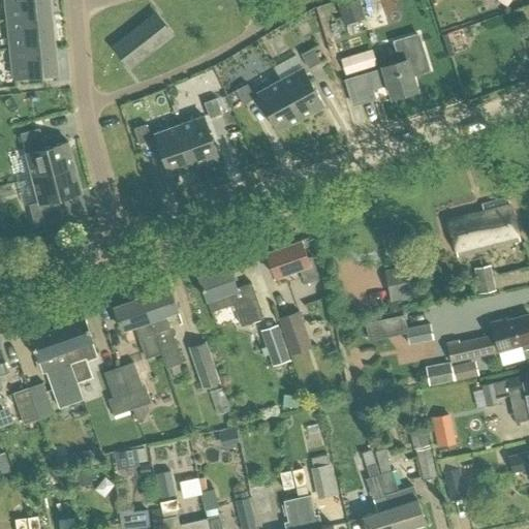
[(5,0),(7,21),(51,16),(49,0),(5,0)]
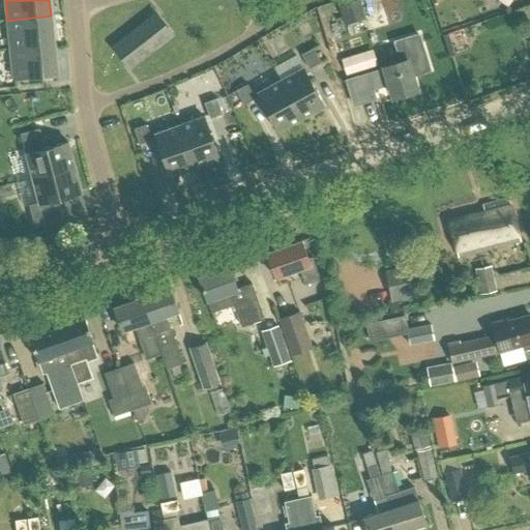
[(358,0),(356,0),(340,5),(344,21),(363,15),(358,0)]
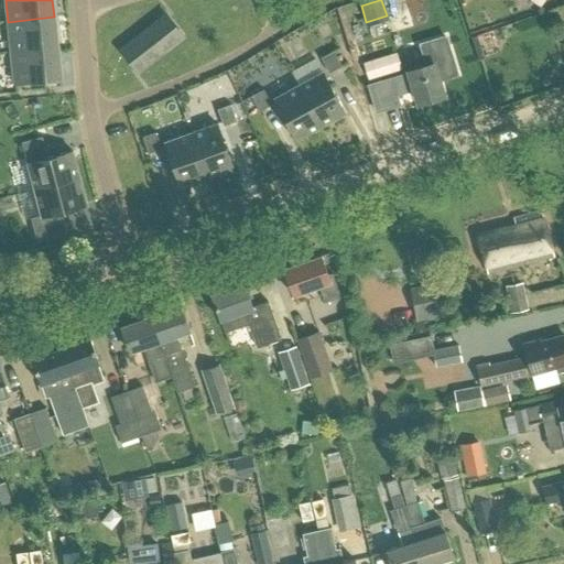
[(144,2),(123,13),(140,44),(154,36),(149,26),(155,23),(144,2)]
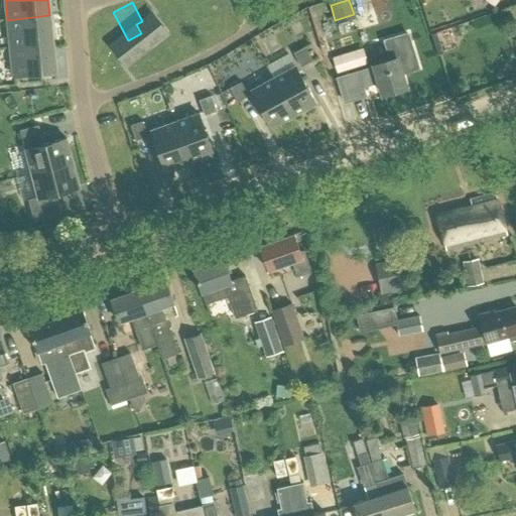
[(7,20),(10,47),(52,43),(49,15),(7,20)]
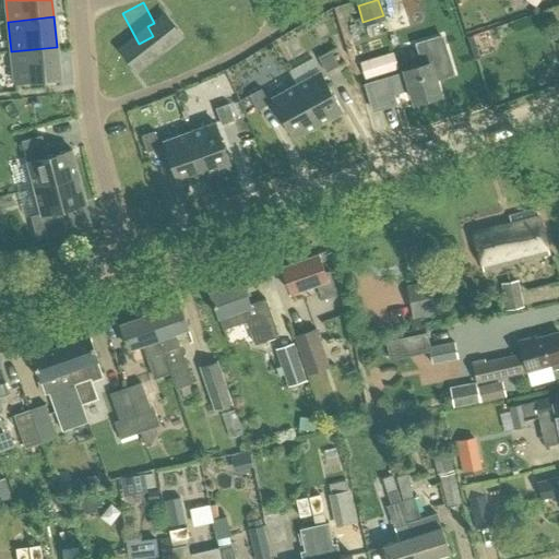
[(149,71),(194,34),(179,16),(133,52),(149,71)]
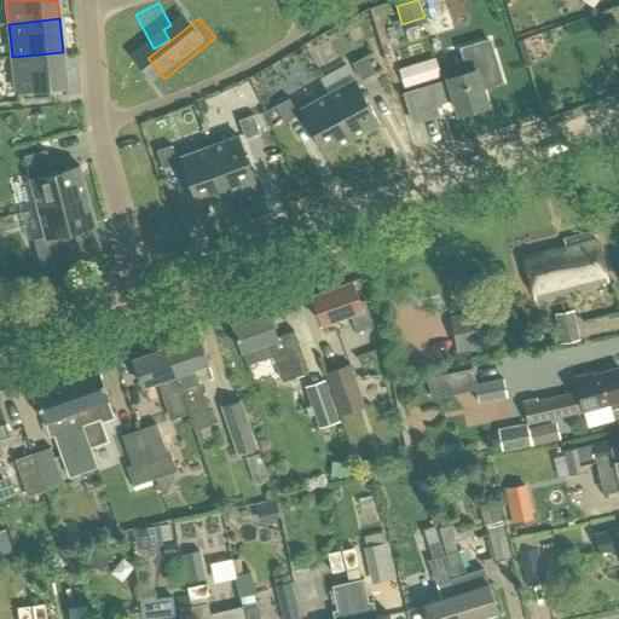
[(449,80),(406,93),(415,121),(438,114),(434,103),(453,97),(458,113),(486,104),(481,87),(502,81),(490,40),(462,48),(469,71),(449,77),(449,80)]
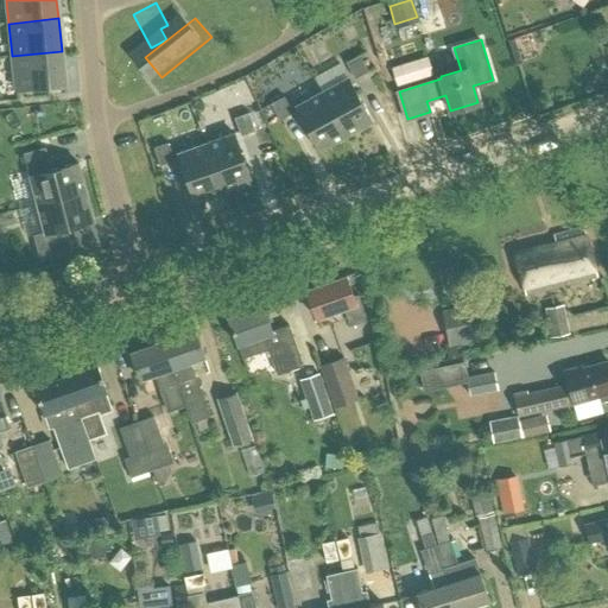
[(62,51),(12,56),(16,89),(65,84),(62,51)]
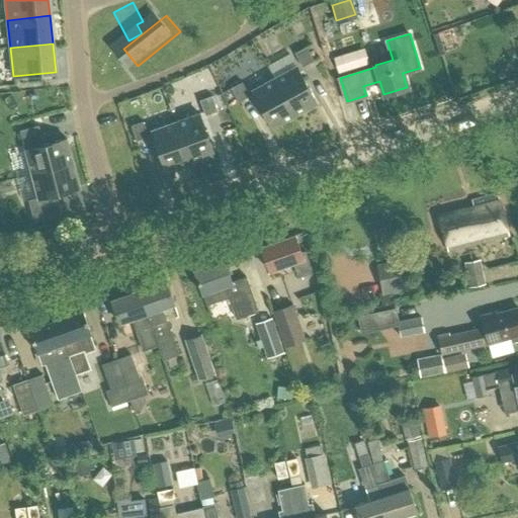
[(306,47),(294,53),(301,67),(313,61),(306,47)]
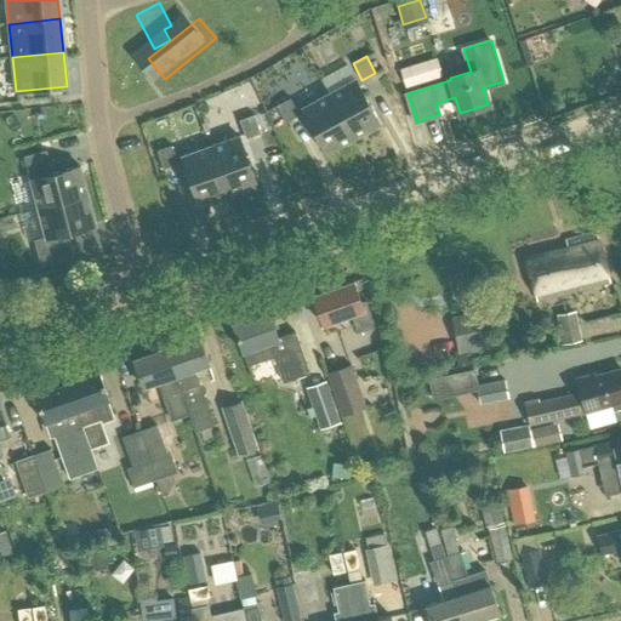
[(354,79),(328,93),(353,140),(380,125),(354,79)]
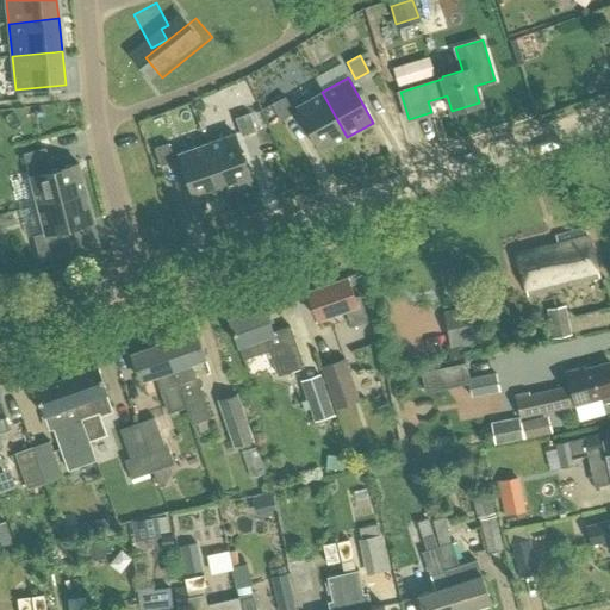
[(322,92),(296,106),(321,151),(347,137),(322,92)]
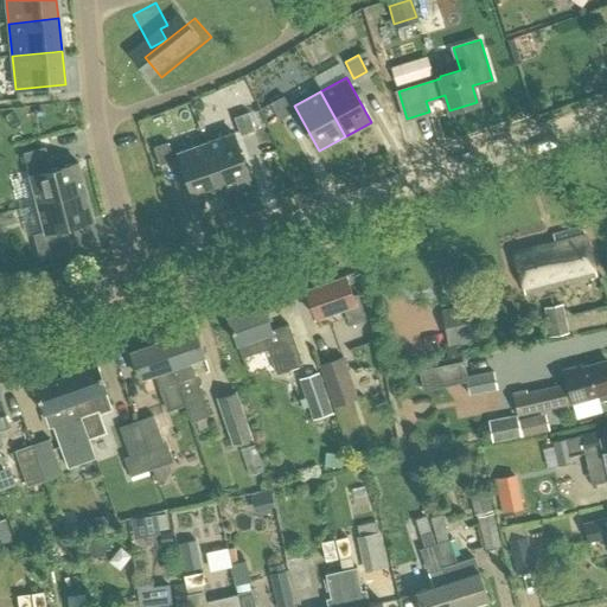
[(269,103),(279,120),(292,113),(282,96),(269,103)]
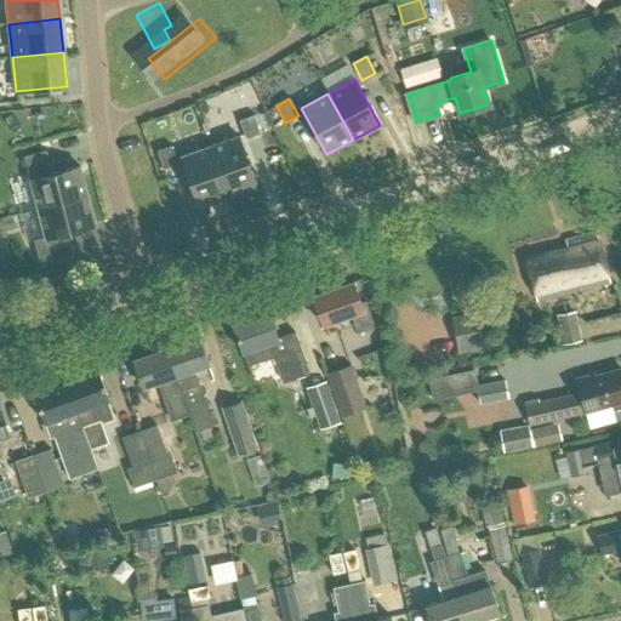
[(239,120),(245,138),(260,134),(254,115),(239,120)]
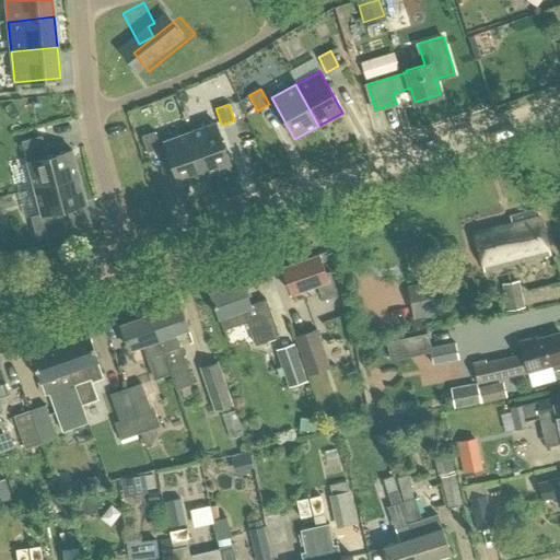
[(231,166),(214,123),(189,131),(205,176),(231,166)]
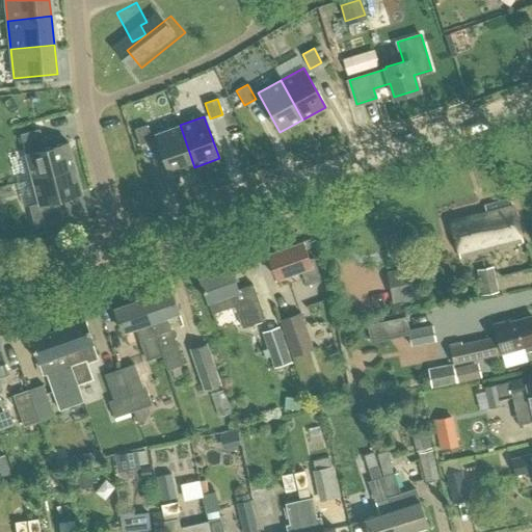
[(147,124),(134,129),(139,143),(152,139),(147,124)]
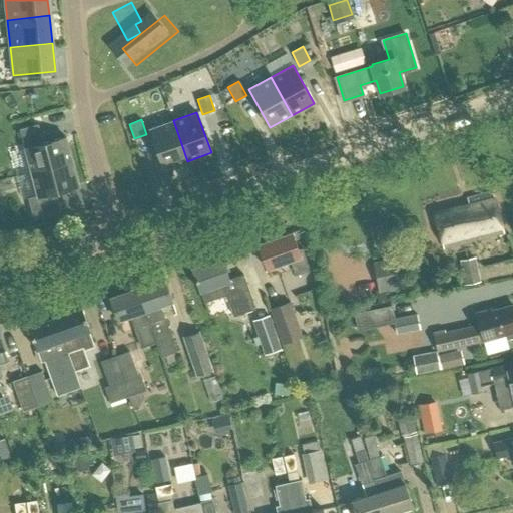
[(187,161),(173,120),(149,129),(163,169),(187,161)]
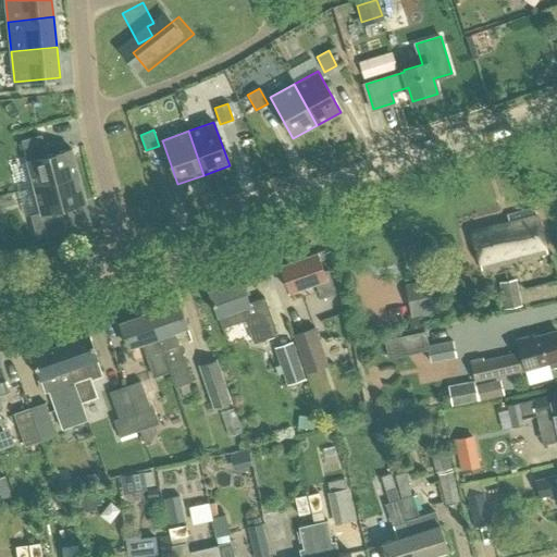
[(34,187),(78,175),(72,149),(47,156),(41,135),(21,140),(34,187)]
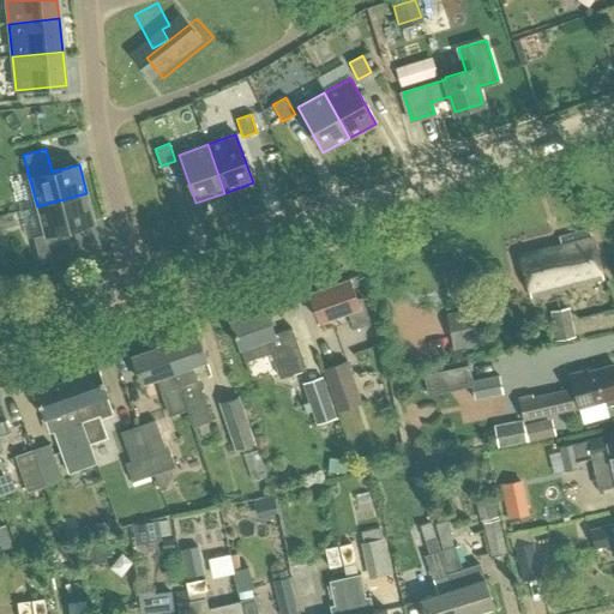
[(94,223),(86,193),(37,206),(44,235),(43,234),(34,238),(40,262),(72,253),(66,230),(94,223)]
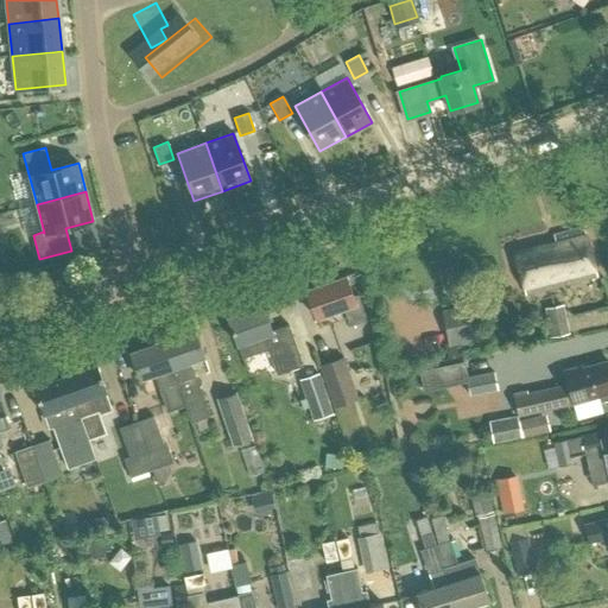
[(553,236),(555,242),(513,254),(525,295),(595,276),(583,228),(553,236)]
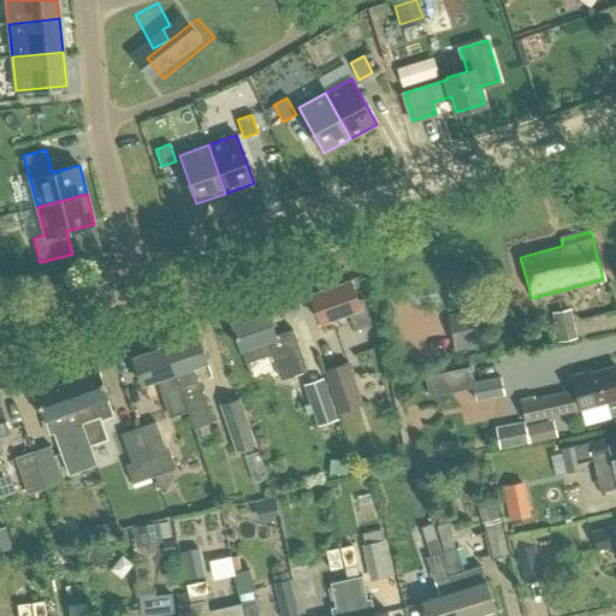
[(350,279),(309,294),(320,323),(348,312),(355,330),(372,324),(362,298),(357,300),(350,279)]
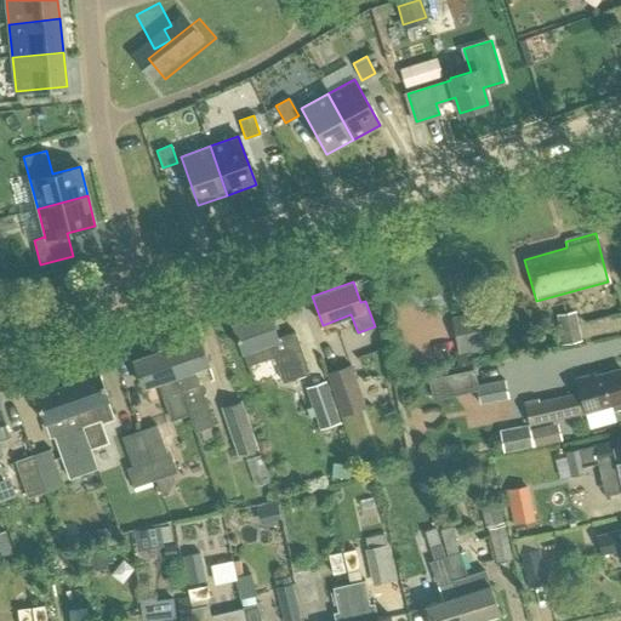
[(232,324),(243,352),(248,369),(274,359),(284,383),(311,374),(295,332),(278,339),(268,312),(232,324)]
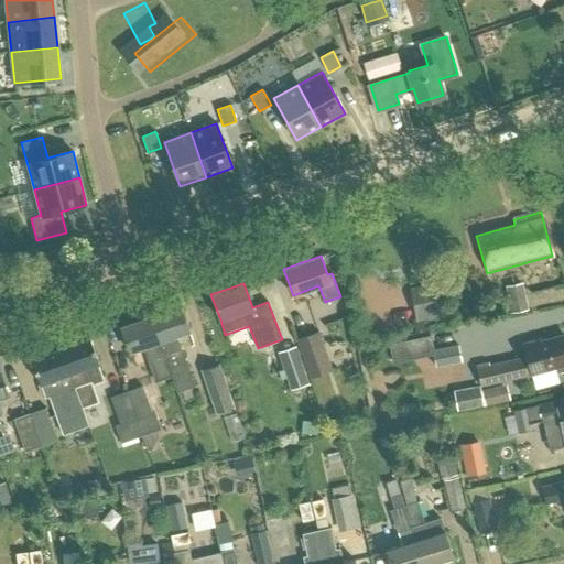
[(410,289),(416,321),(441,316),(433,283),(410,289)]
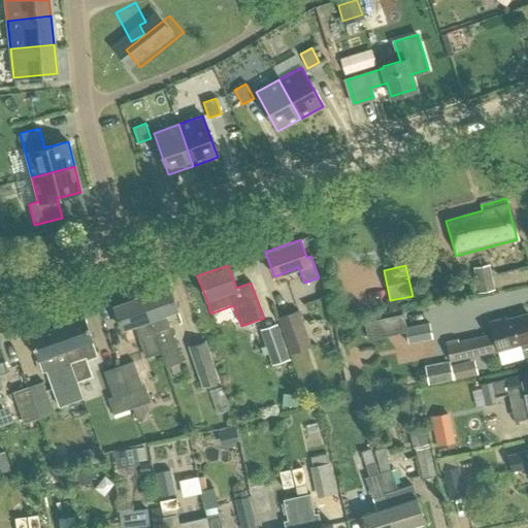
[(489,265),(468,268),(472,294),(494,291),(489,265)]
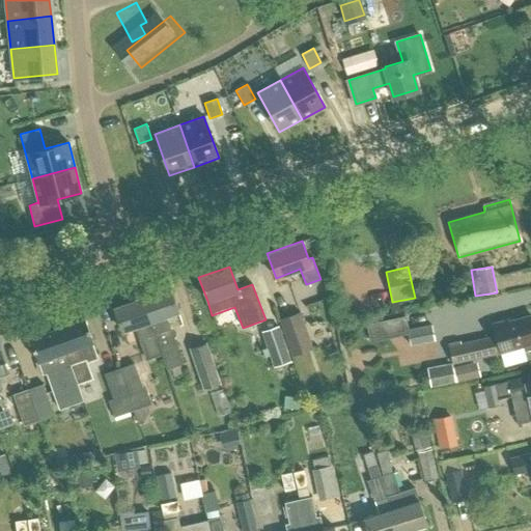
[(163,355),(167,369),(184,363),(167,315),(177,311),(169,287),(141,298),(163,355)]
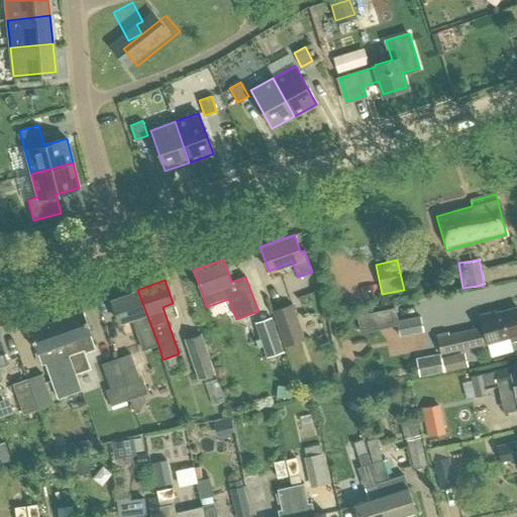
[(143,350),(159,345),(137,290),(111,299),(119,322),(132,318),(143,350)]
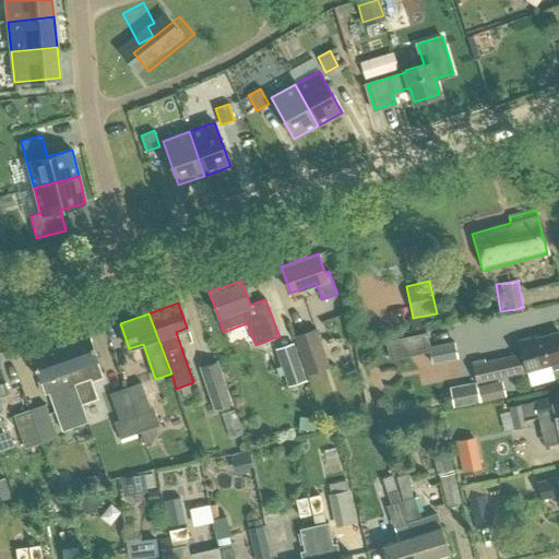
[(535,336),(518,341),(521,354),(473,365),(476,382),(526,371),(558,361),(558,333),(558,332),(535,339),(535,336)]
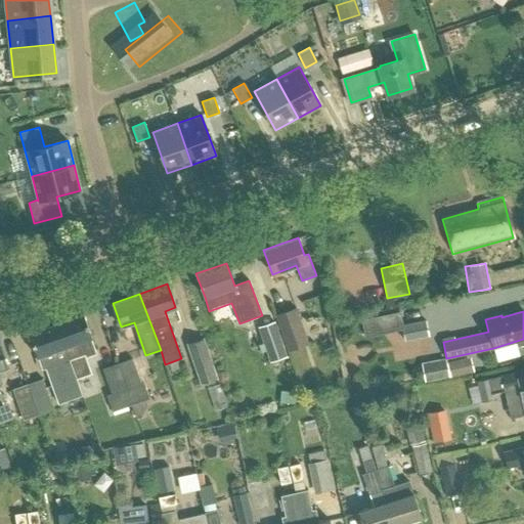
[(275,320),(288,356),(308,350),(297,313),(275,320)]
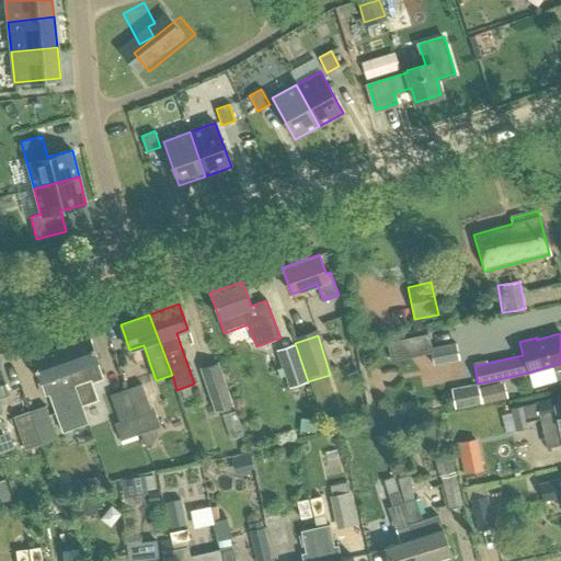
[(60,346),(81,405),(96,400),(91,382),(104,377),(89,336),(60,346)]
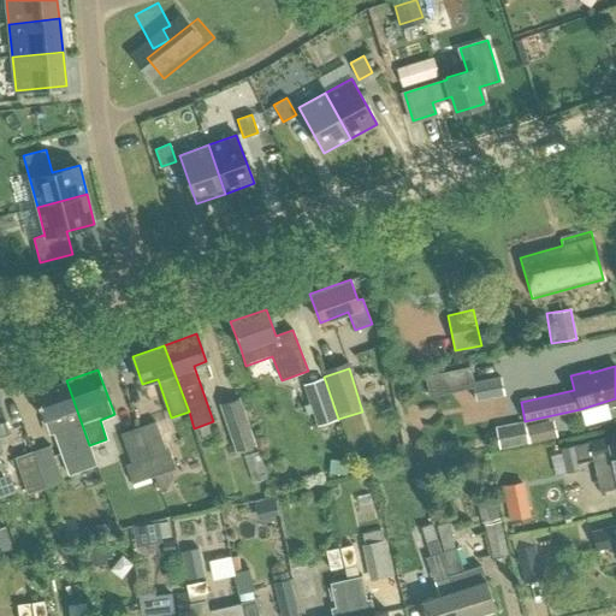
[(498,377),(469,383),(474,401),(503,395),(498,377)]
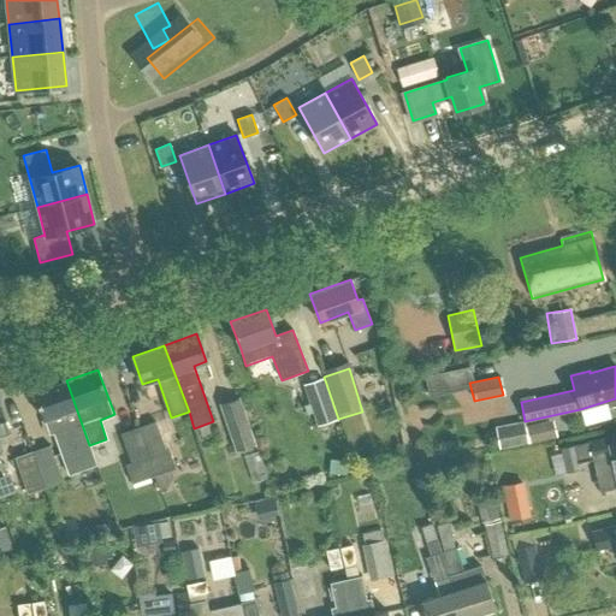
[(52,432),(66,475),(95,465),(89,445),(66,380),(34,392),(48,433),(52,432)]
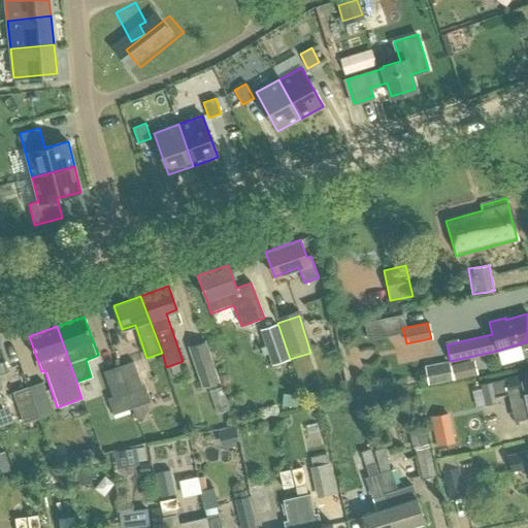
[(289,365),(276,329),(260,334),(272,370),(289,365)]
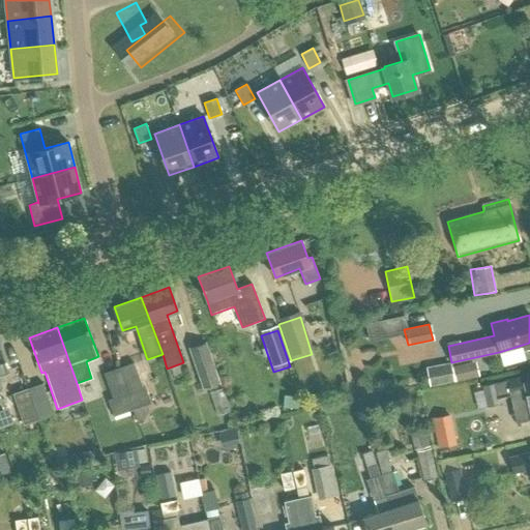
[(206,342),(189,348),(203,387),(219,382),(206,342)]
